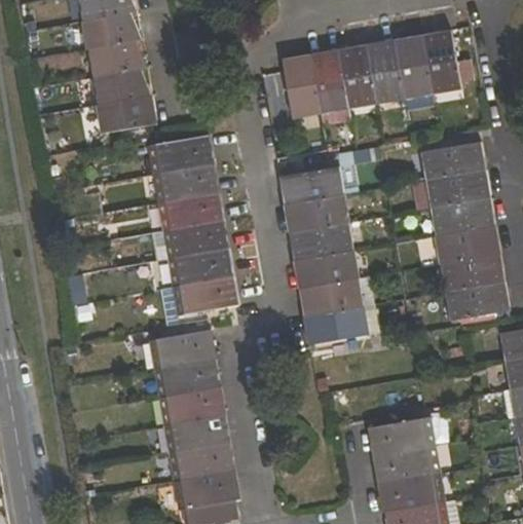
[(78,0),(82,20),(129,11),(137,10),(132,0),(78,0)]
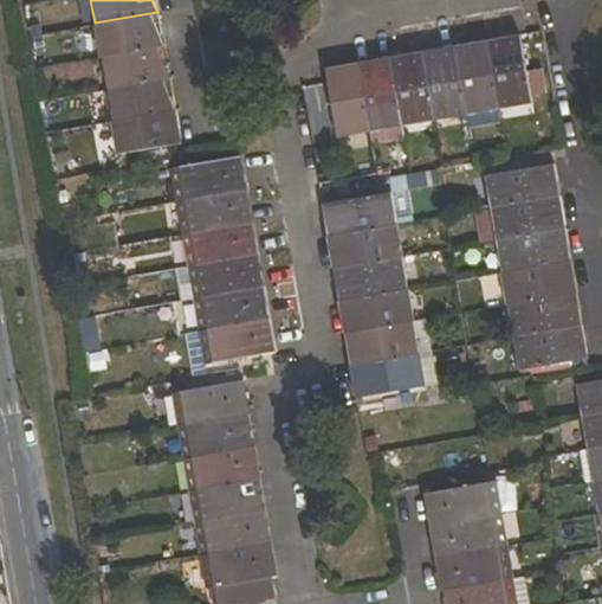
[(95,23),(101,57),(156,46),(163,45),(149,13),(95,23)]
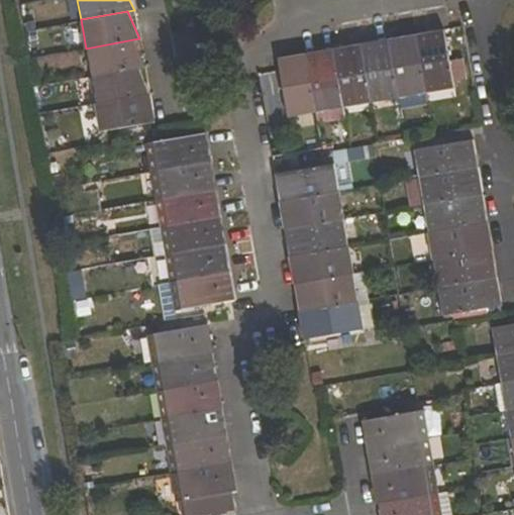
[(430,38),(416,41),(424,89),(451,85),(443,33),(442,28),(428,31),(430,38)]
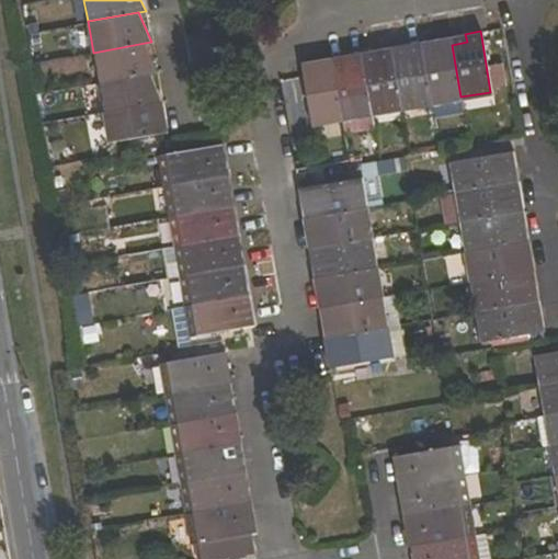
[(431,102),(460,97),(452,45),(451,36),(435,38),(436,47),(422,49),(431,102)]
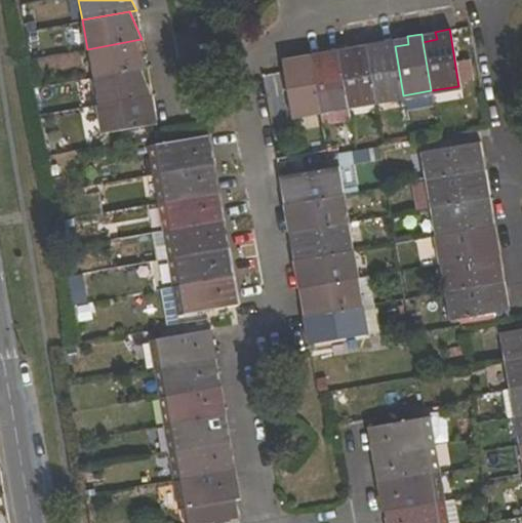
[(380,49),(366,51),(374,101),(403,95),(395,46),(394,39),(379,41),(380,49)]
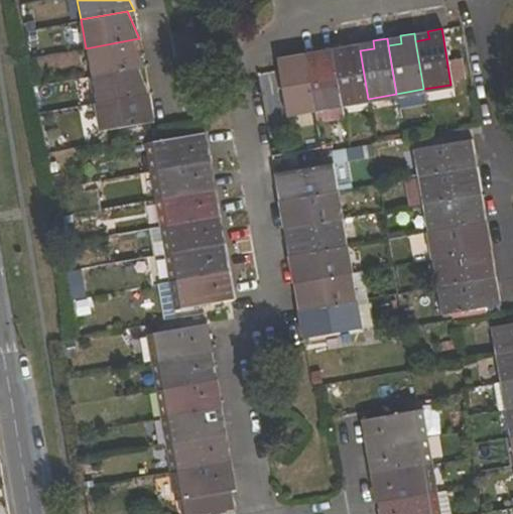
[(86,48),(91,76),(138,68),(144,67),(133,39),(86,48)]
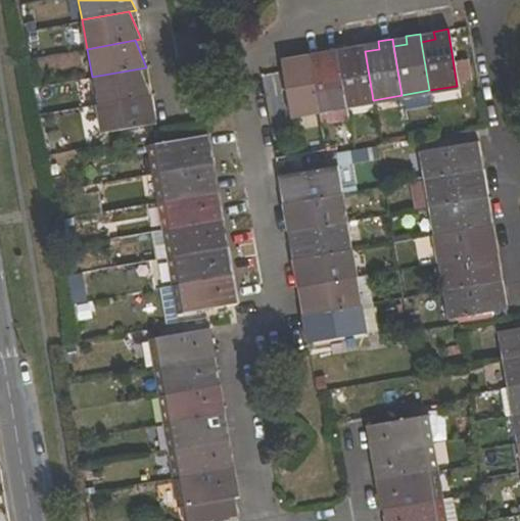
[(344,104),(373,100),(365,51),(364,43),(349,46),(350,53),(336,56),(344,104)]
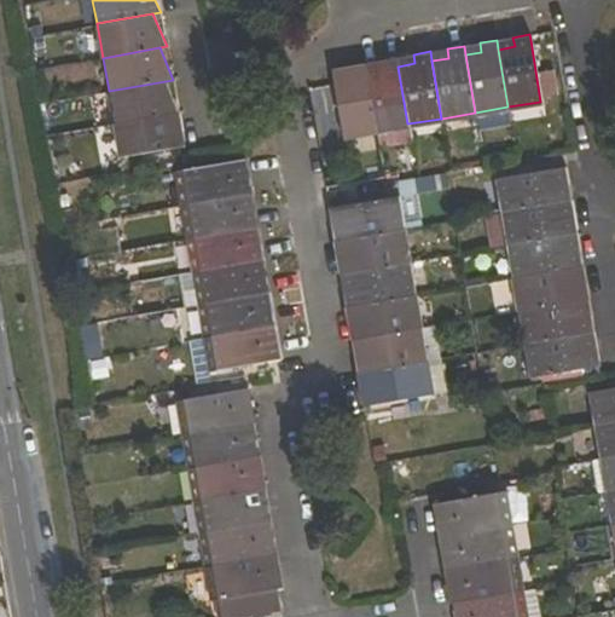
[(381,69),(365,71),(375,130),(407,124),(398,67),(396,57),(378,61),(381,69)]
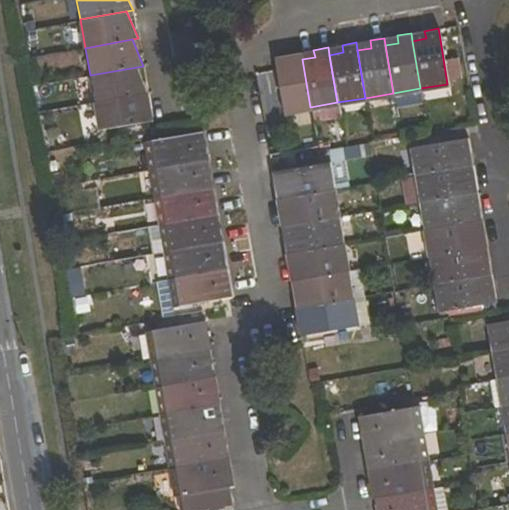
[(283,111),(310,107),(302,59),(300,52),(287,54),(288,62),(274,64),(283,111)]
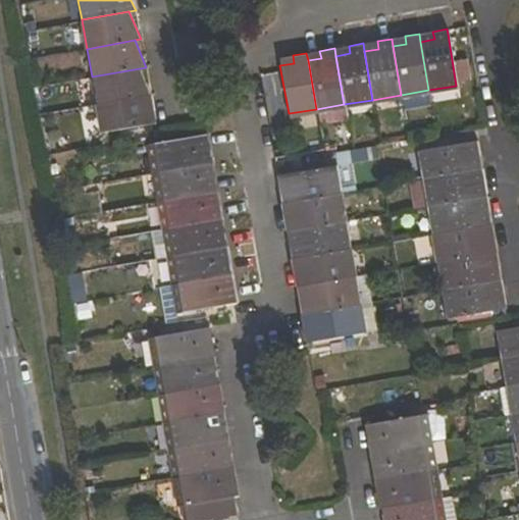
[(92,76),(97,105),(144,97),(150,95),(140,68),(92,76)]
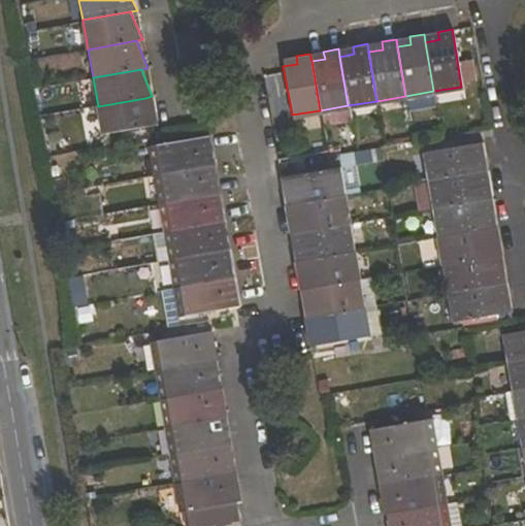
[(157,123),(155,111),(151,111),(145,98),(98,106),(102,133),(151,125),(157,123)]
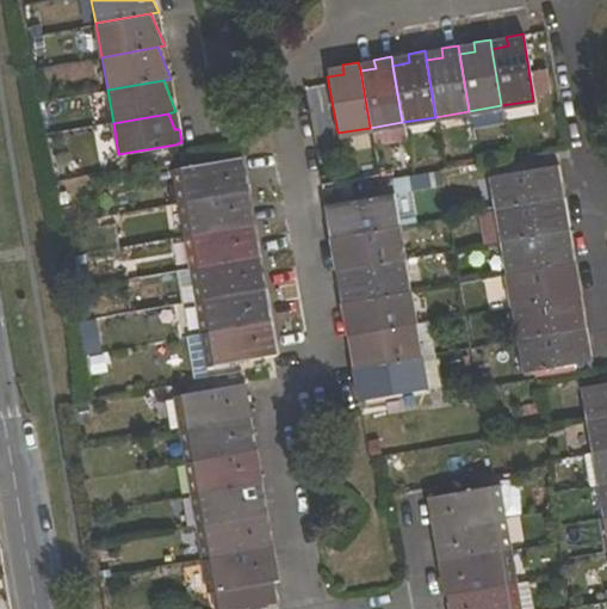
[(173,167),(179,201),(243,190),(247,190),(242,167),(240,167),(237,158),(173,167)]
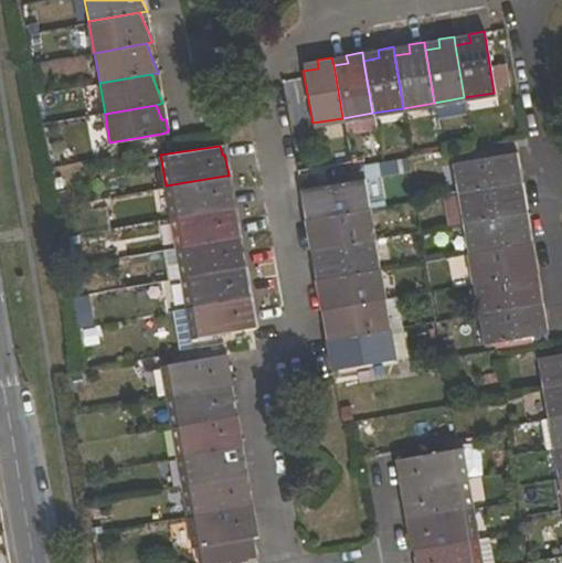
[(454,161),(459,191),(512,182),(520,181),(517,166),(509,167),(507,151),(454,161)]
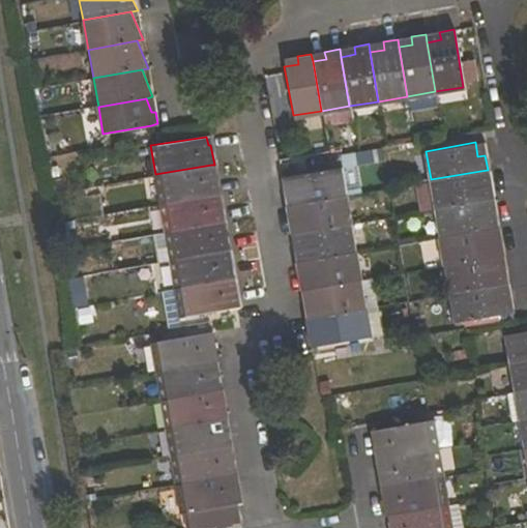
[(212,175),(211,165),(155,174),(159,203),(215,194),(218,193),(215,174),(212,175)]
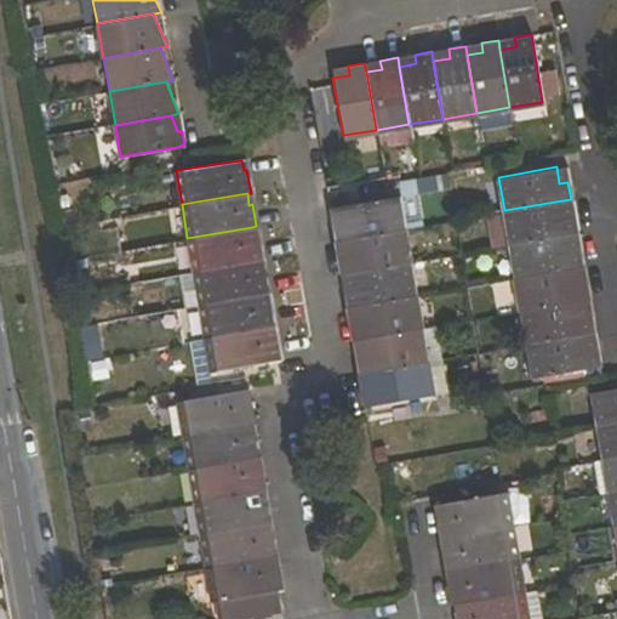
[(341,222),(343,239),(401,228),(395,196),(329,208),(331,223),(341,222)]
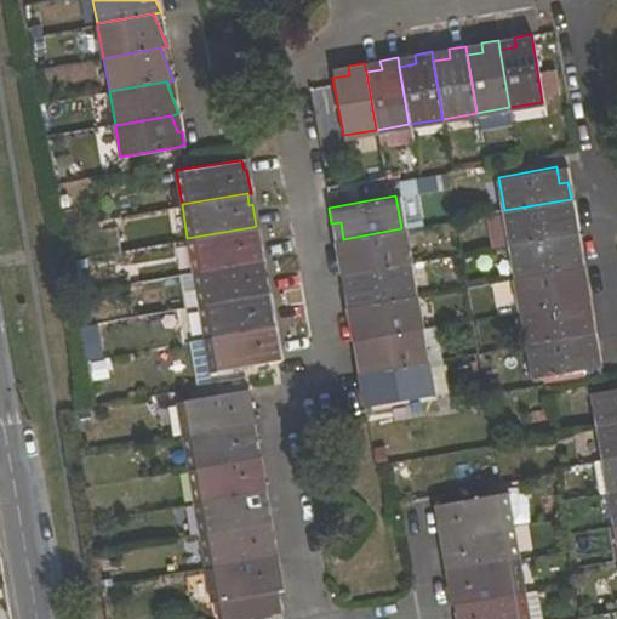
[(504,210),(509,244),(569,233),(577,232),(573,215),(565,216),(563,200),(504,210)]
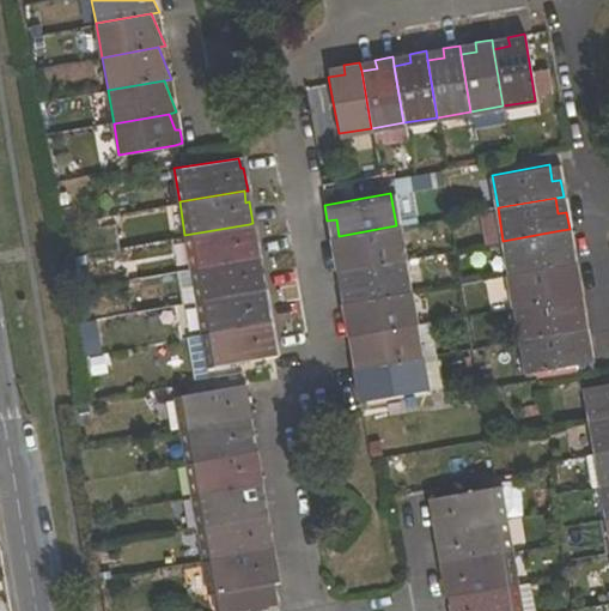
[(494,207),(477,210),(481,240),(498,237),(494,207)]
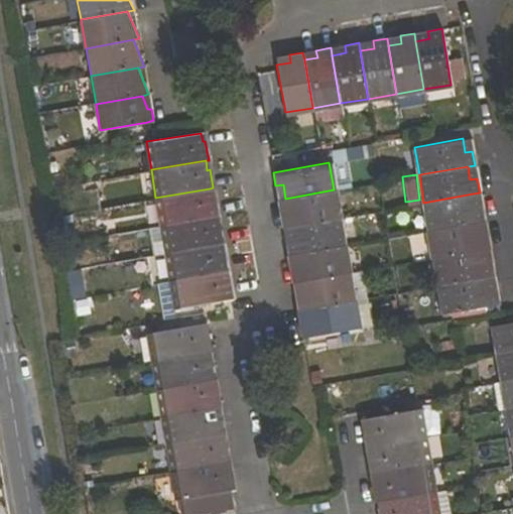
[(155,198),(160,225),(215,216),(218,215),(215,197),(212,197),(210,188),(155,198)]
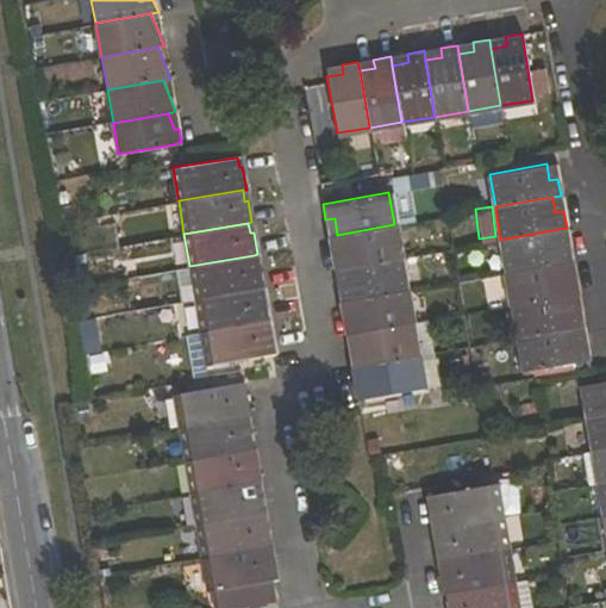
[(394,224),(337,235),(329,236),(331,252),(341,250),(343,267),(400,258),(394,224)]
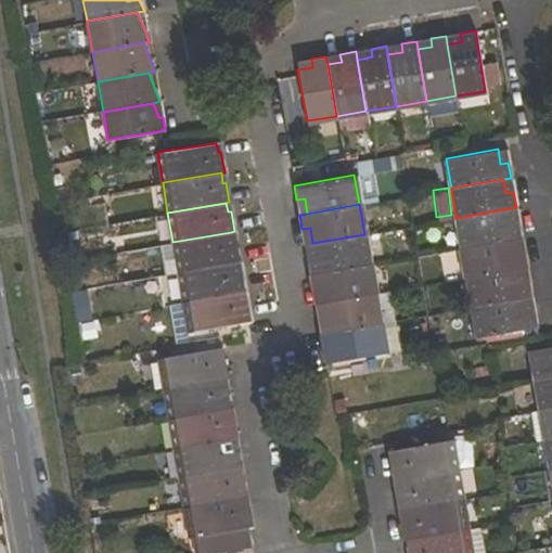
[(456,218),(461,247),(513,239),(521,236),(518,221),(511,223),(509,208),(456,218)]
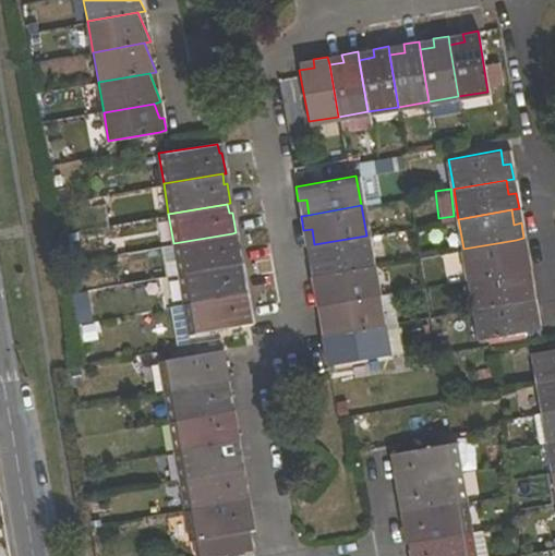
[(233,244),(232,233),(173,243),(179,275),(237,265),(241,264),(238,243),(233,244)]
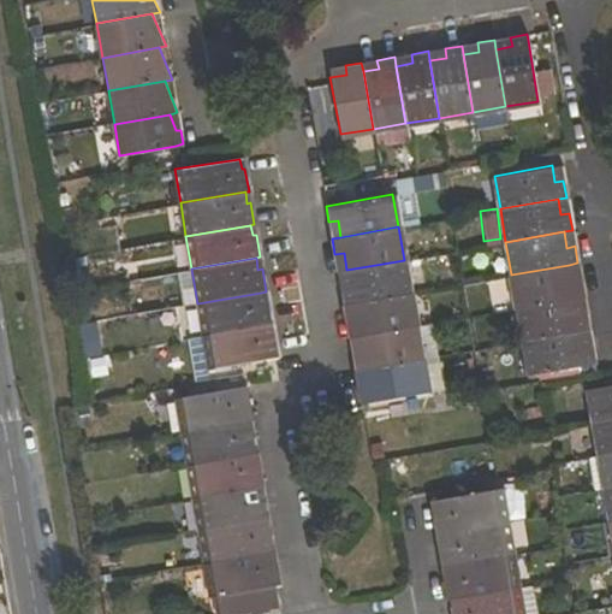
[(349,287),(352,303),(409,293),(404,260),(346,270),(337,271),(340,288),(349,287)]
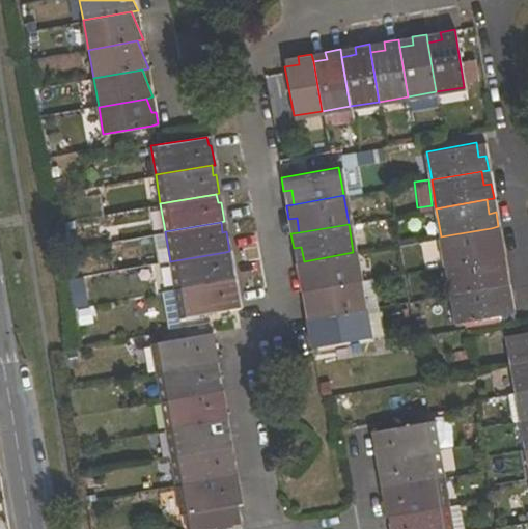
[(441,237),(446,267),(497,257),(503,256),(501,241),(494,242),(491,228),(441,237)]
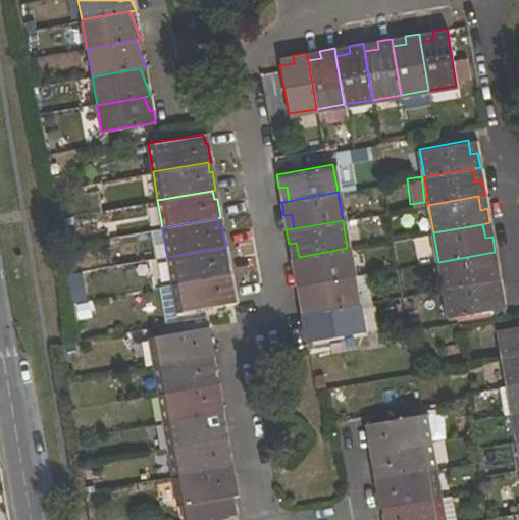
[(167,257),(171,284),(226,274),(230,274),(227,256),(223,256),(221,248),(167,257)]
